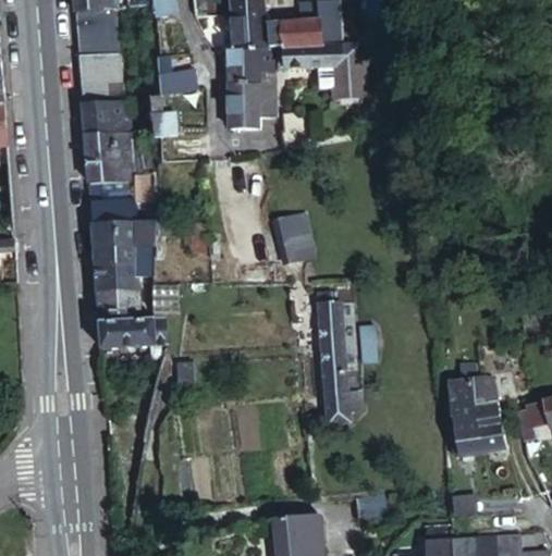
[(115,7),(114,0),(71,0),(72,9),(112,7),(115,7)]
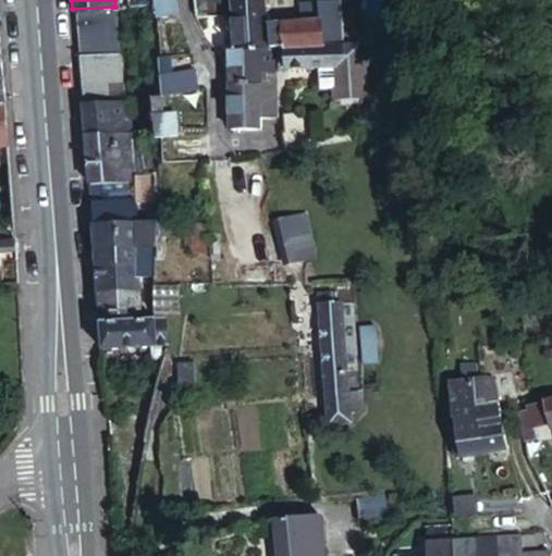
[(154,0),(156,15),(180,12),(174,0),(154,0)]
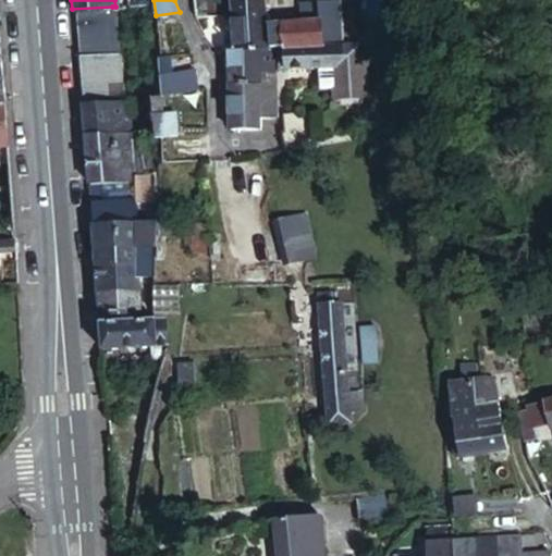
[(221,14),(234,14),(232,0),(195,0),(197,16),(221,14)]
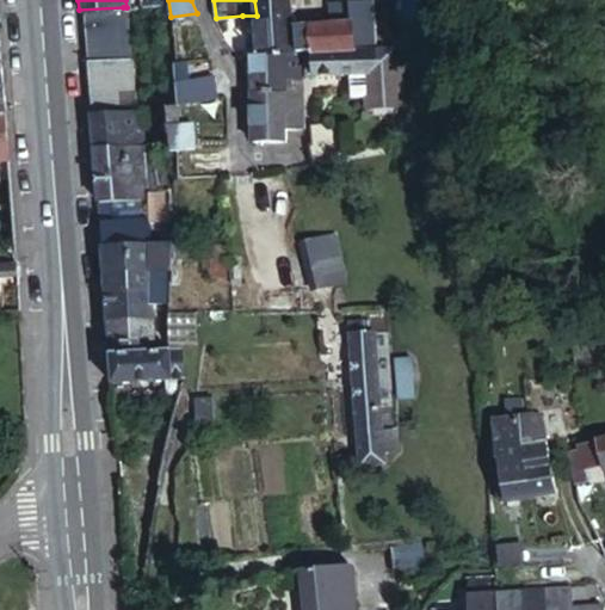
[(254,0),(257,16),(291,14),(289,0),(254,0)]
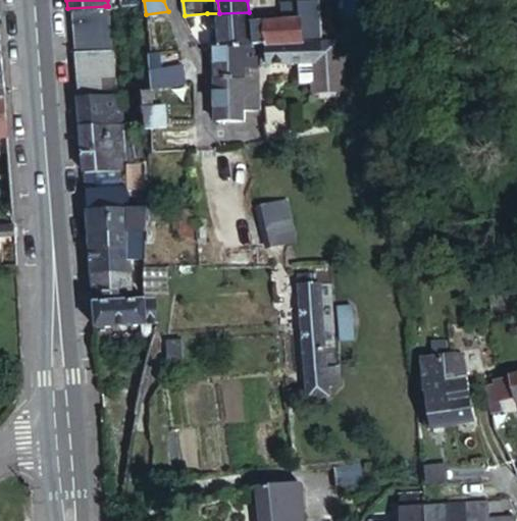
[(257,47),(265,46),(318,44),(323,44),(319,0),(300,0),(301,18),(252,21),(254,47),(257,47)]
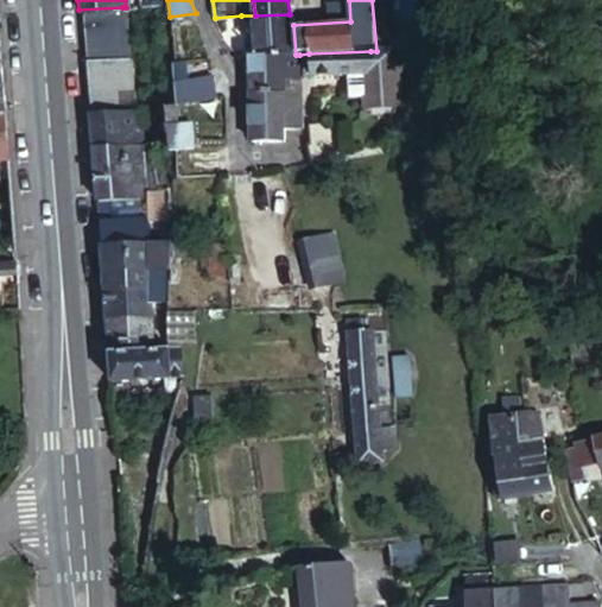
[(122,7),(78,10),(81,37),(125,35),(122,7)]
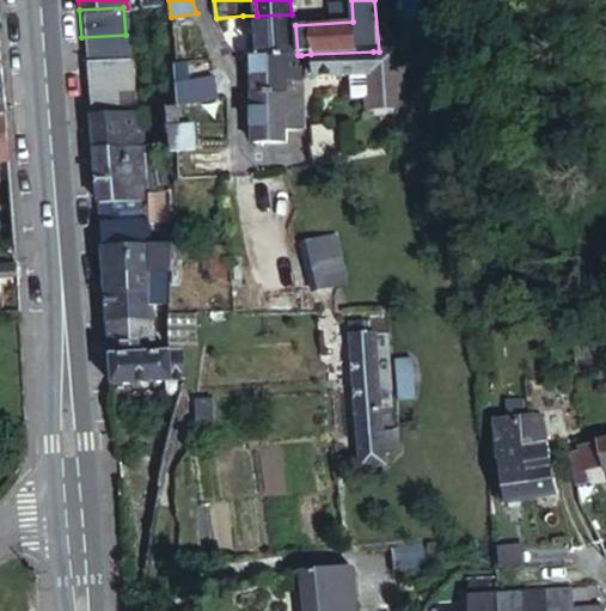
[(259,56),(294,55),(292,14),(257,16),(259,56)]
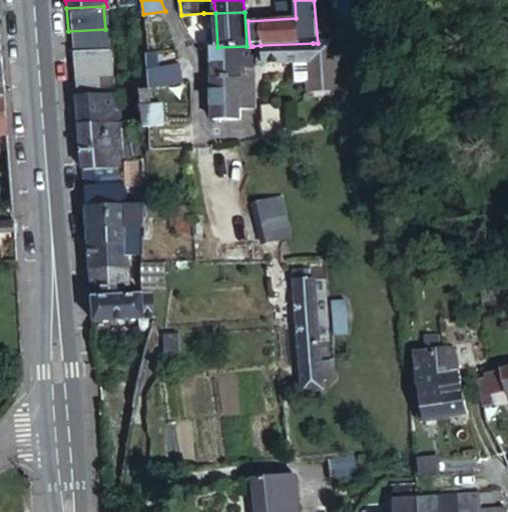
[(215,13),(203,13),(205,47),(210,47),(217,47),(215,13)]
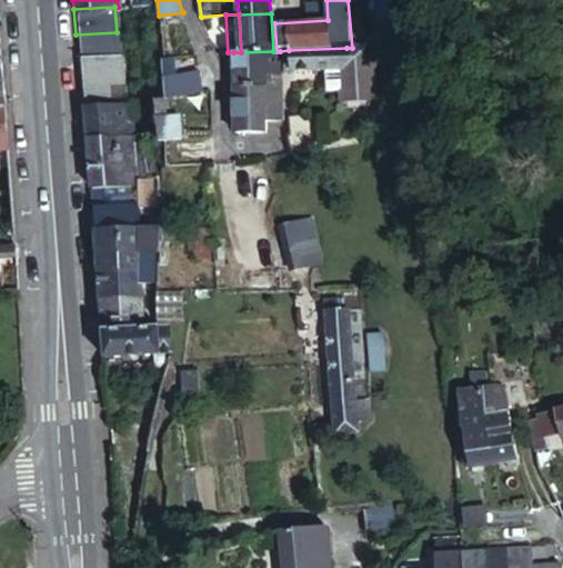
[(76,35),(78,55),(118,52),(117,32),(76,35)]
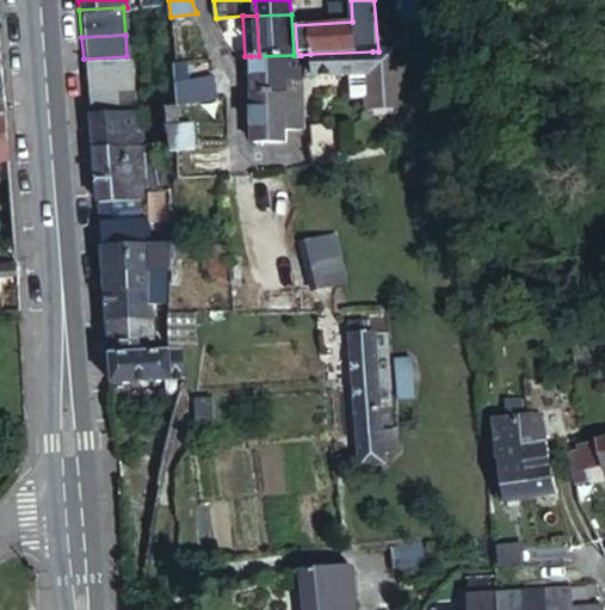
[(402,112),(400,50),(378,51),(372,51),(375,81),(365,82),(365,78),(360,78),(360,114),(402,112)]
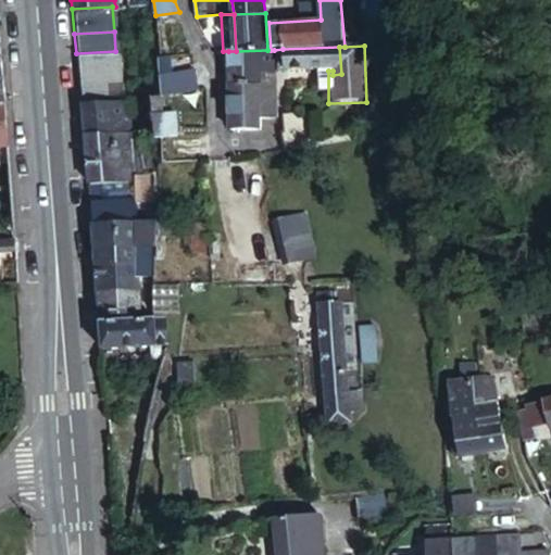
[(339,47),(283,49),(283,73),(328,71),(333,71),(333,75),(341,74),(339,47)]
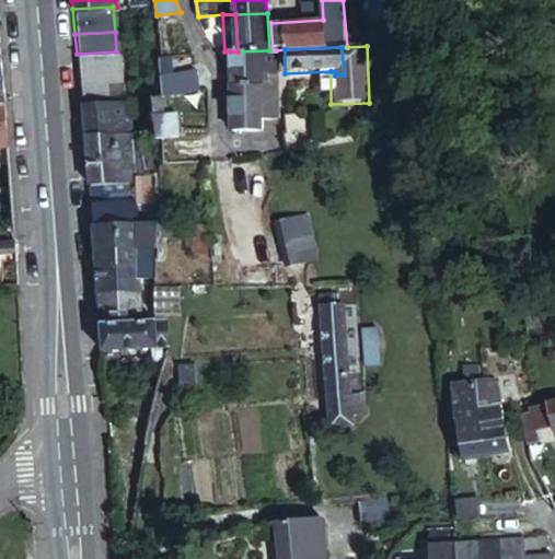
[(276,71),(276,50),(273,50),(269,50),(238,51),(230,51),(230,86),(259,85),(261,71),(276,71)]
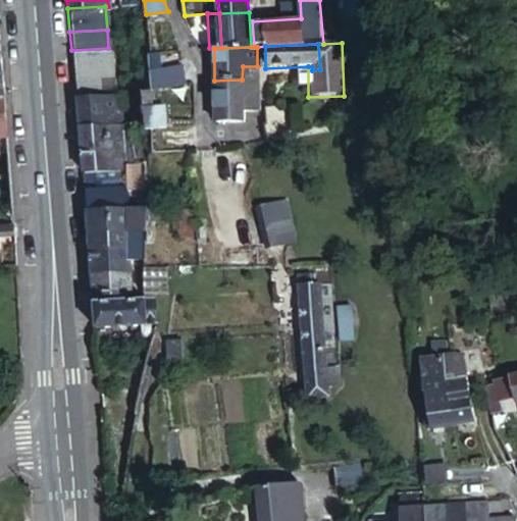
[(71,50),(72,63),(108,60),(108,48),(71,50)]
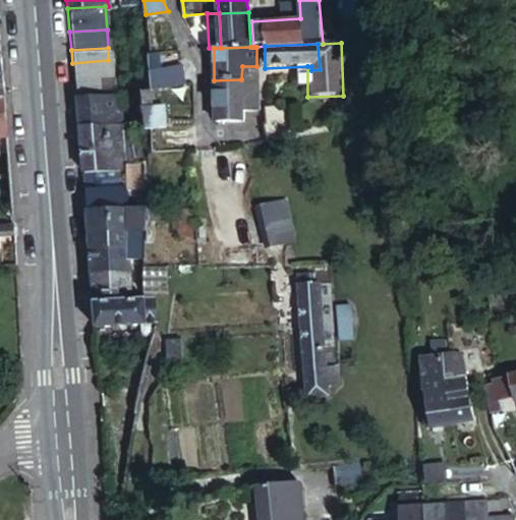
[(72,63),(72,79),(110,77),(108,60),(72,63)]
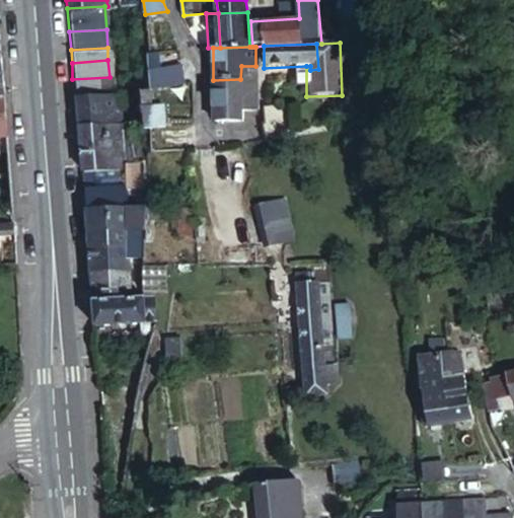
[(151,67),(152,80),(185,80),(185,66),(151,67)]
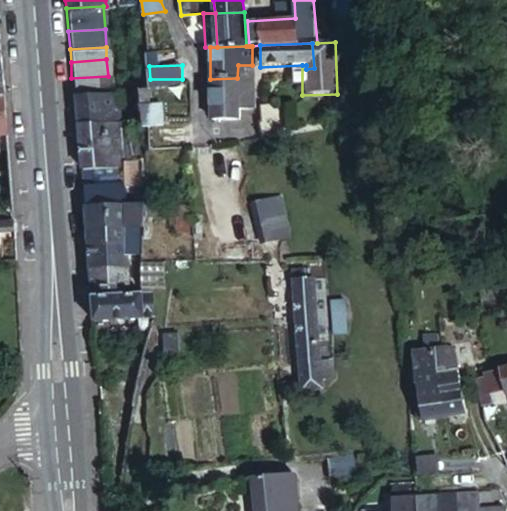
[(253,106),(252,65),(238,65),(237,78),(210,79),(211,116),(238,116),(239,106),(253,106)]
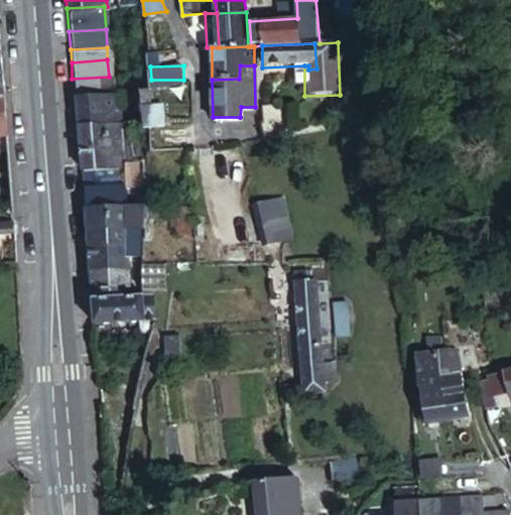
[(72,79),(74,94),(110,92),(109,77),(72,79)]
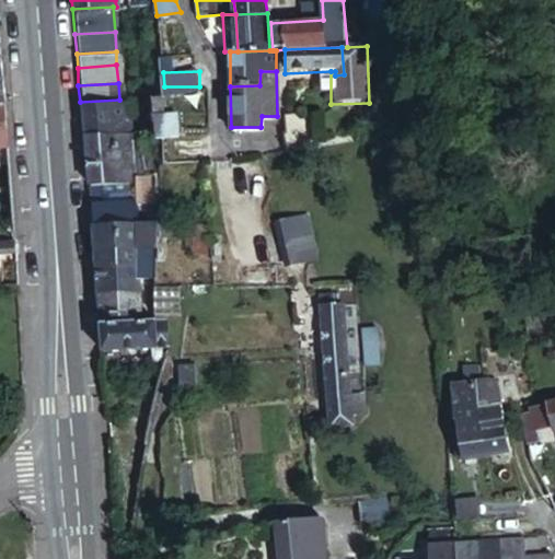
[(0,143),(10,142),(9,113),(7,96),(0,97),(0,143)]
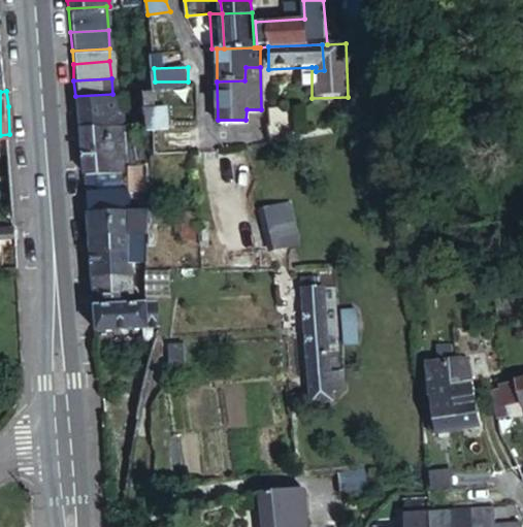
[(75,96),(77,126),(121,123),(118,93),(112,94),(75,96)]
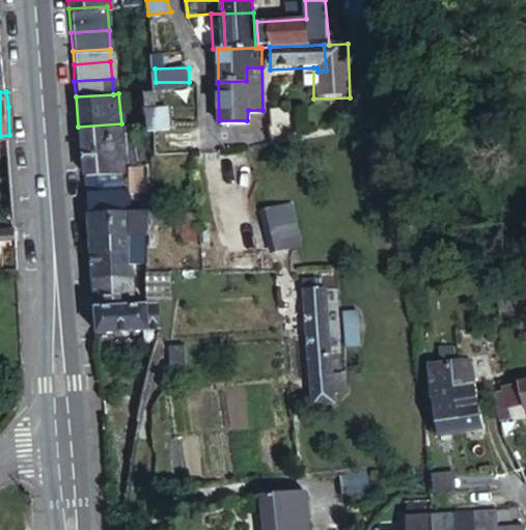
[(269,142),(297,138),(292,106),(265,109),(269,142)]
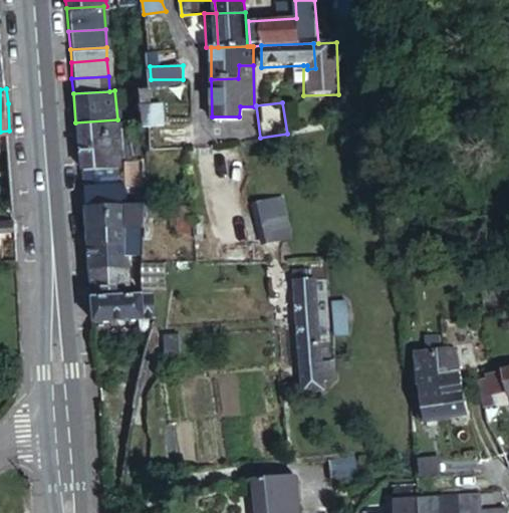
[(75,122),(78,169),(117,165),(121,165),(120,159),(117,119),(75,122)]
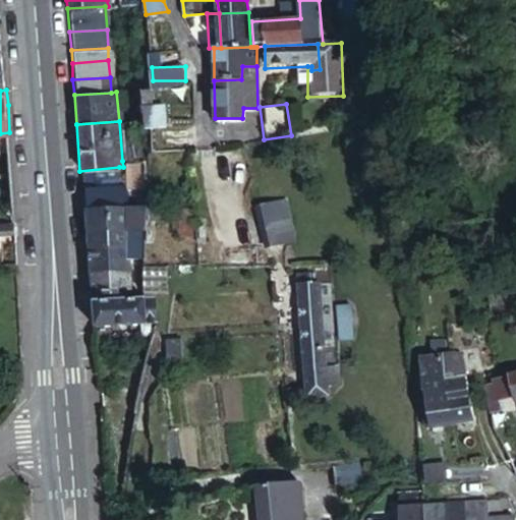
[(119,173),(147,171),(148,159),(122,161),(123,167),(119,167),(119,173)]
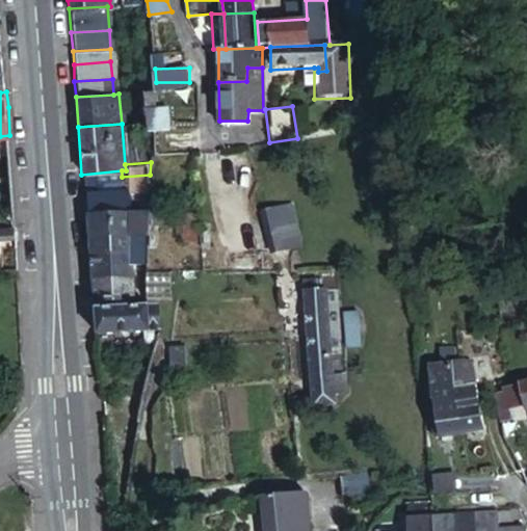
[(81,175),(82,192),(123,189),(122,177),(122,170),(81,175)]
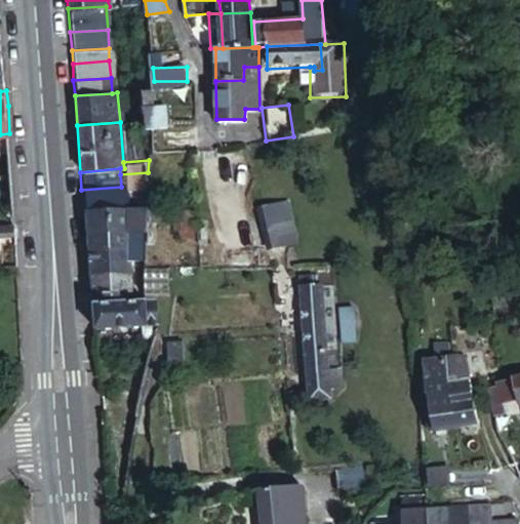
[(125,186),(126,189),(149,187),(148,172),(120,174),(121,187),(125,186)]
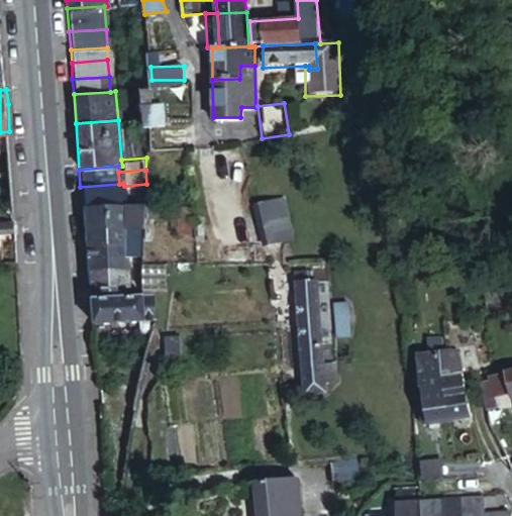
[(80,187),(82,206),(124,202),(124,186),(123,183),(119,184),(80,187)]
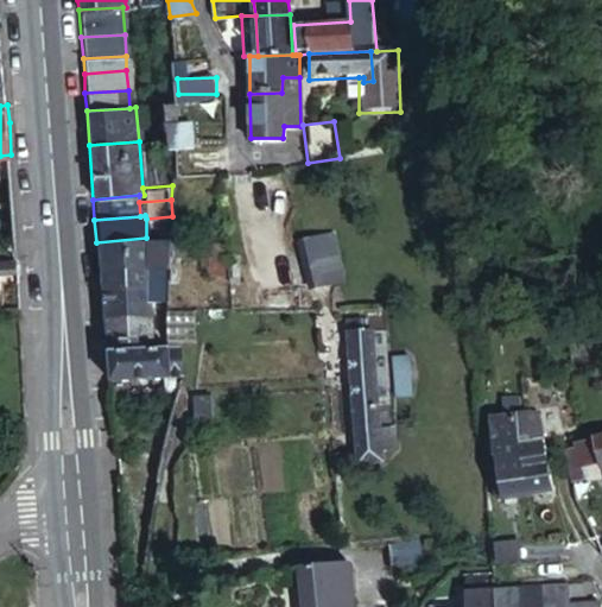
[(146,238),(149,238),(171,236),(172,216),(146,219),(146,238)]
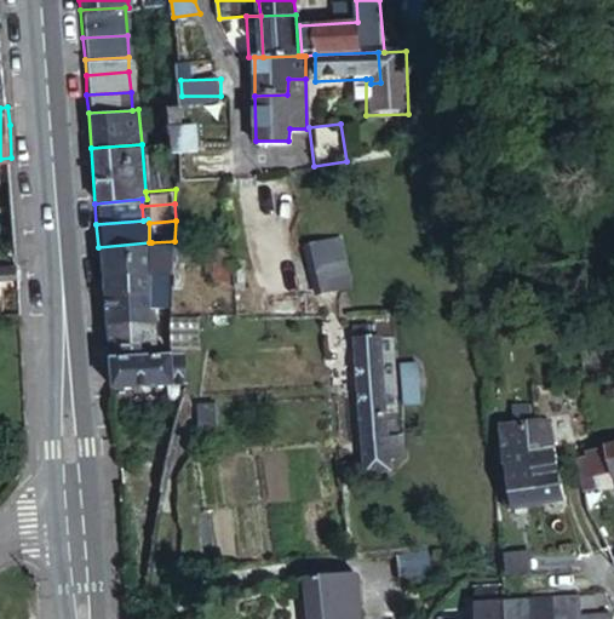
[(342,239),(311,246),(323,294),(354,286),(342,239)]
